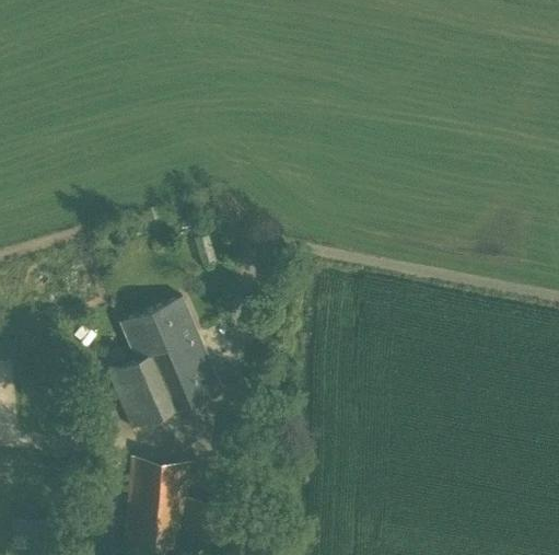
[(108,376),(132,431),(222,393),(183,300),(120,326),(137,363),(108,376)]
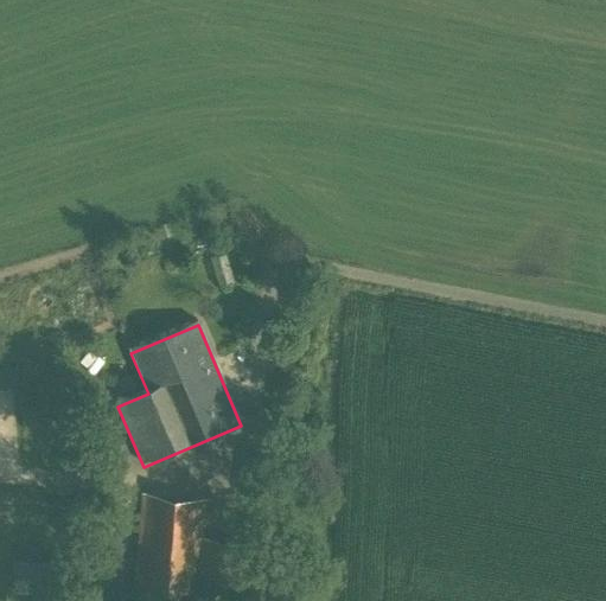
[(238,496),(263,499),(268,461),(243,458),(238,496)]
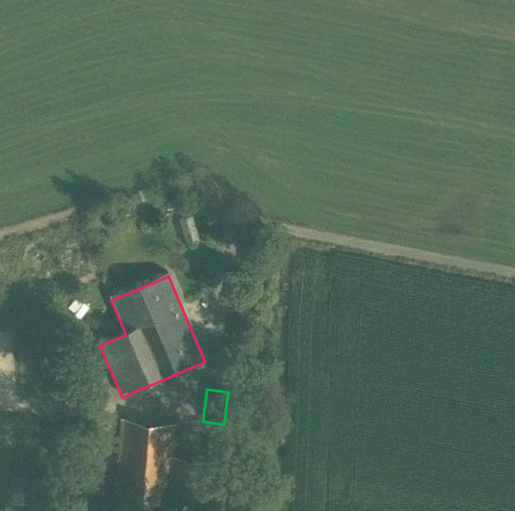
[(253,423),(235,422),(235,432),(252,433),(253,423)]
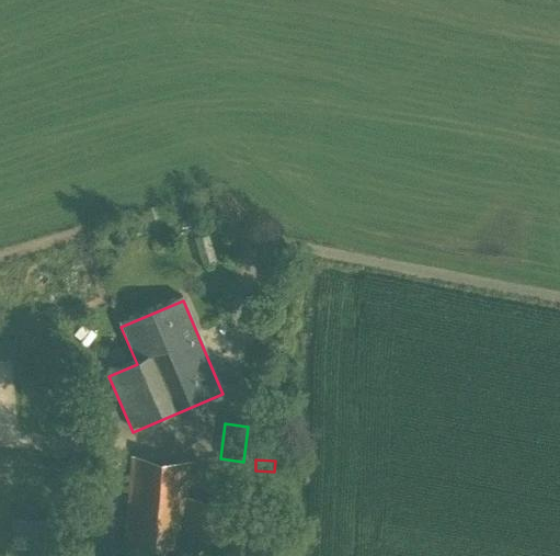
[(229,555),(235,509),(190,502),(193,467),(132,462),(122,555),(166,555),(166,551),(180,552),(180,555),(229,555)]
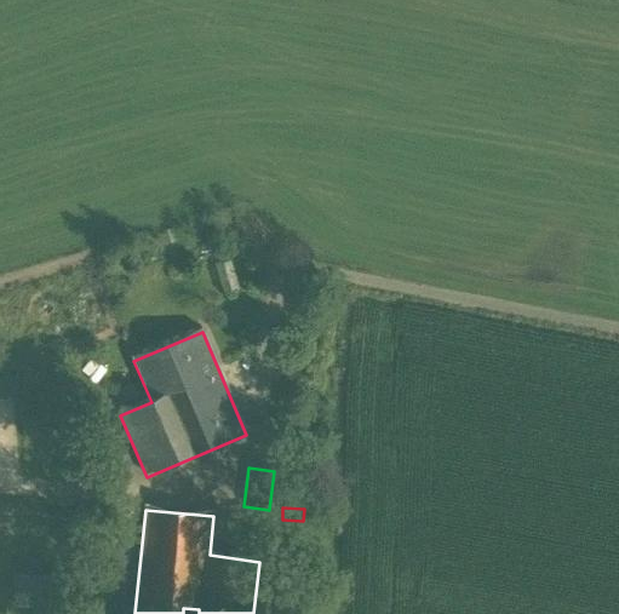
[(18,575),(17,607),(49,607),(50,577),(18,575)]
